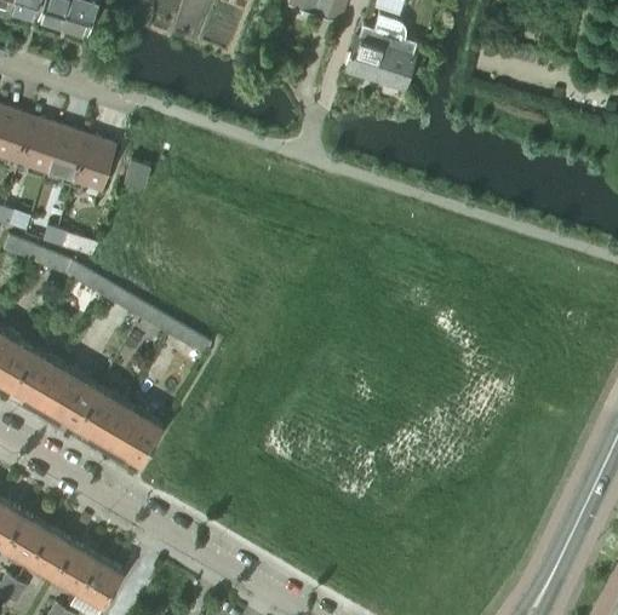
[(0,0),(0,6),(12,11),(16,0),(0,0)]
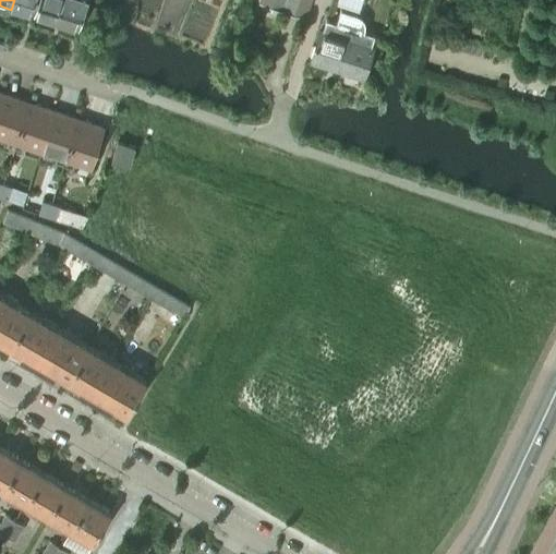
[(14,0),(11,10),(33,17),(38,0),(14,0)]
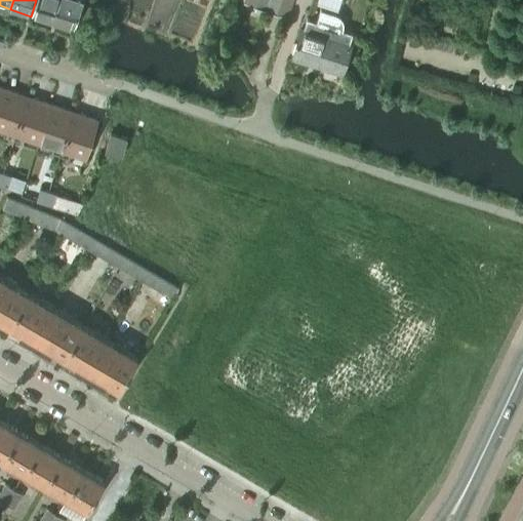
[(40,0),(35,17),(55,25),(63,0),(40,0)]
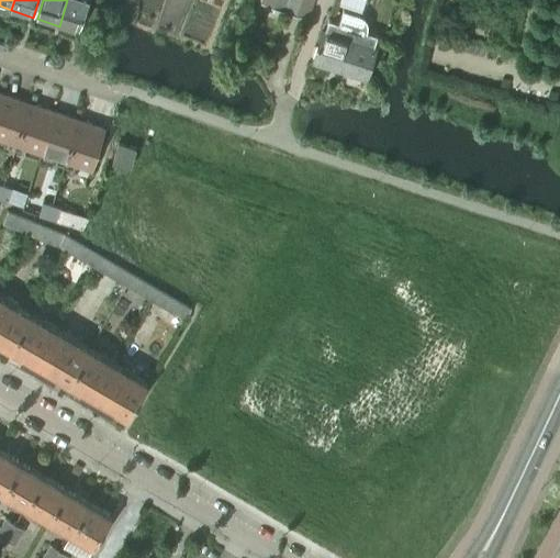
[(67,0),(59,26),(81,33),(91,2),(92,0),(91,0),(67,0)]
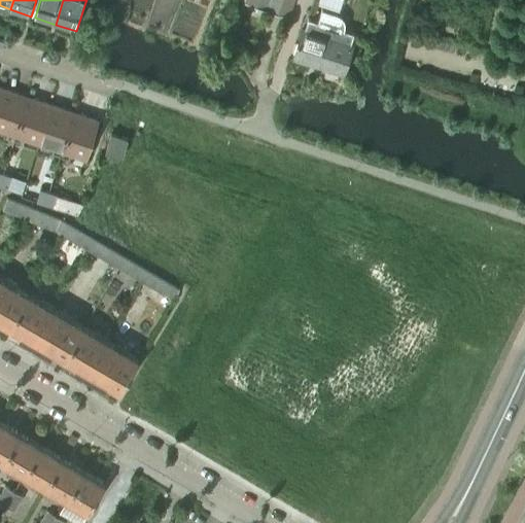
[(298,0),(248,0),(247,4),(291,20),(298,0)]
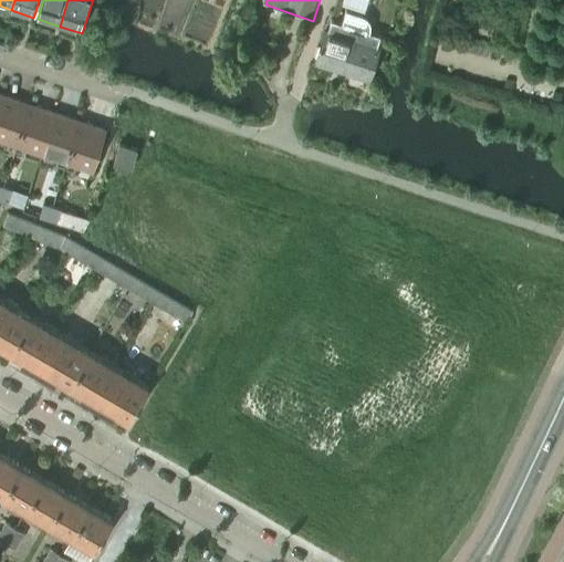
[(379,52),(377,52),(380,40),(371,37),(372,34),(373,30),(371,25),(367,22),(364,20),(347,14),(343,28),(332,24),(329,37),(326,35),(316,64),(369,82),(379,52)]
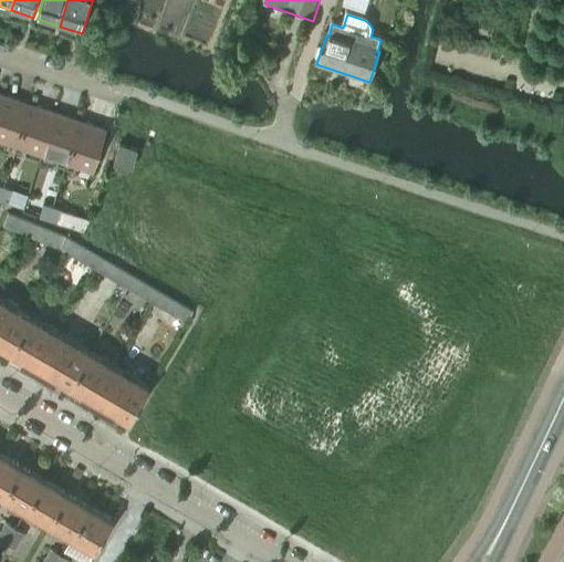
[(0,152),(10,155),(13,145),(20,147),(32,107),(7,100),(0,120),(0,152)]
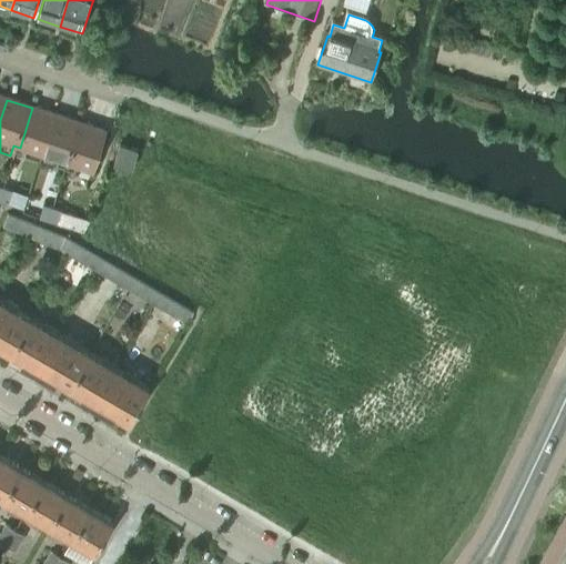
[(32,108),(20,148),(46,157),(58,117),(32,108)]
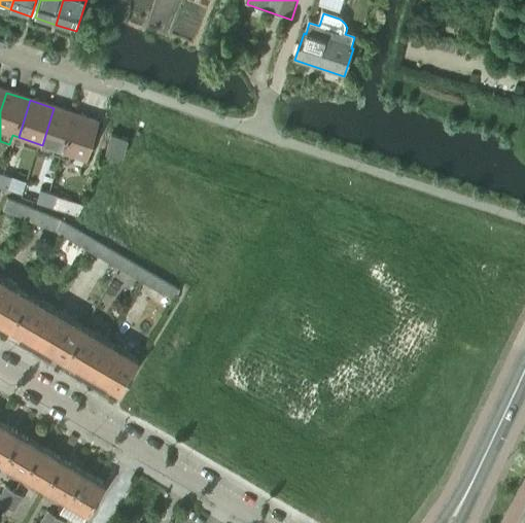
[(54,108),(42,145),(66,152),(77,115),(54,108)]
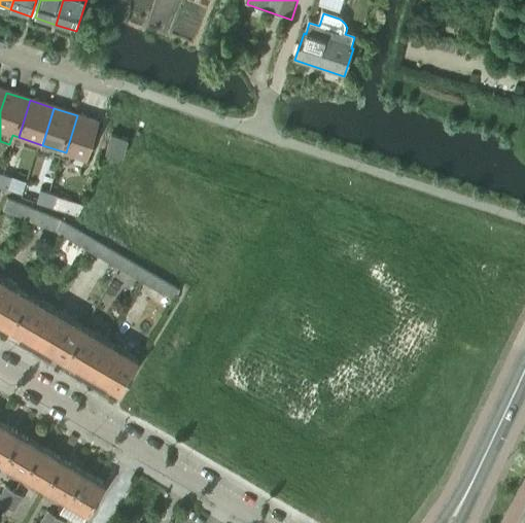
[(77,115),(66,152),(90,161),(102,124),(77,115)]
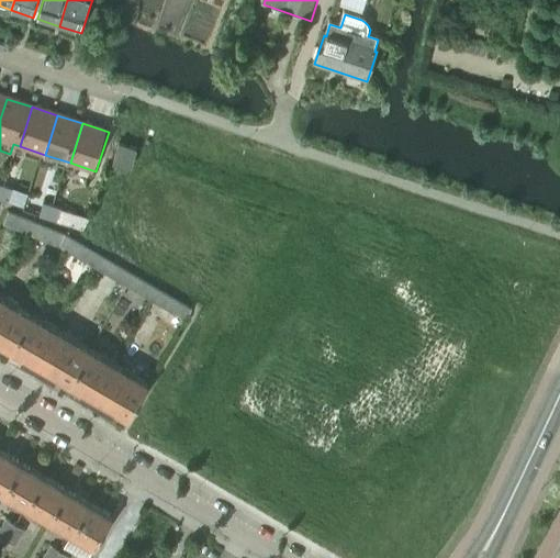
[(120,145),(114,165),(132,170),(138,151),(120,145)]
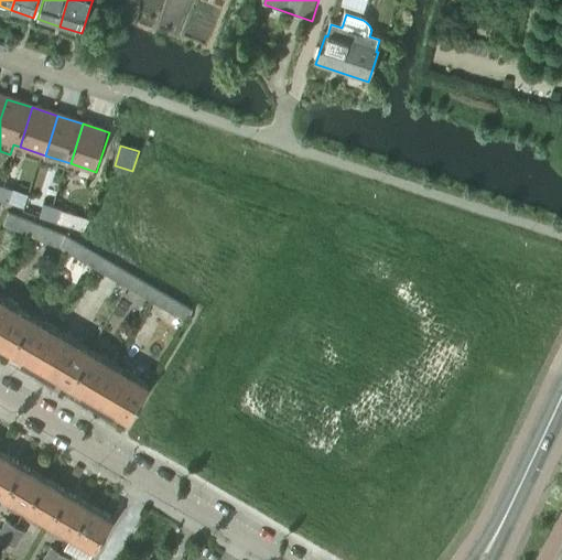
[(1,203),(10,206),(14,193),(6,190),(1,203)]
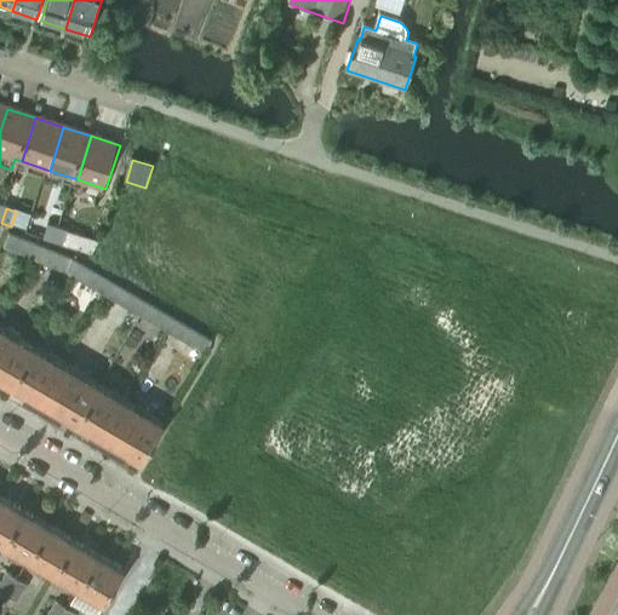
[(55,245),(61,230),(51,226),(45,242),(55,245)]
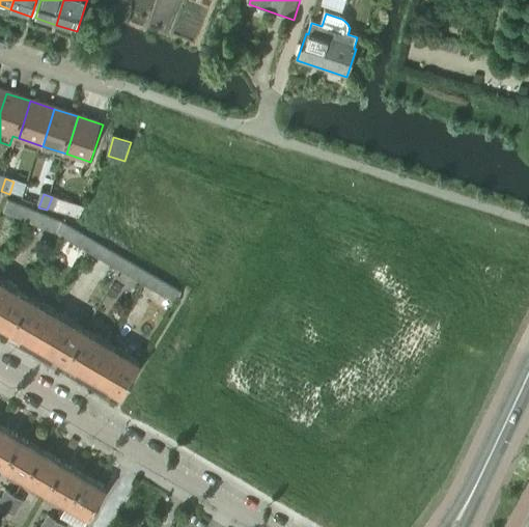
[(59,199),(52,197),(47,210),(55,213),(59,199)]
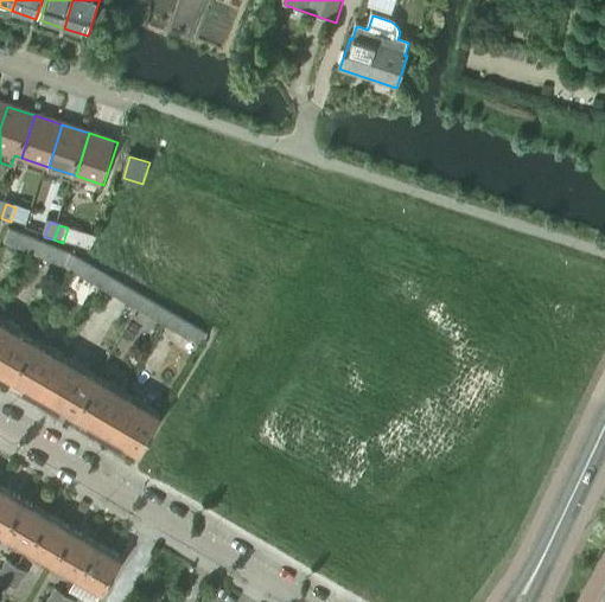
[(11,230),(6,244),(65,269),(202,348),(210,335),(72,255),(11,230)]
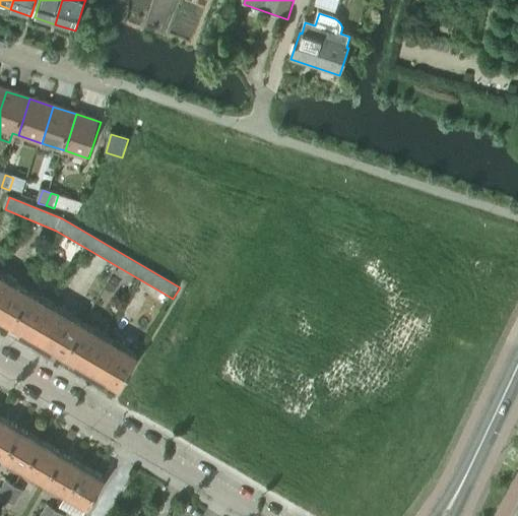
[(0,318),(12,326),(30,294),(3,278),(0,283),(0,318)]
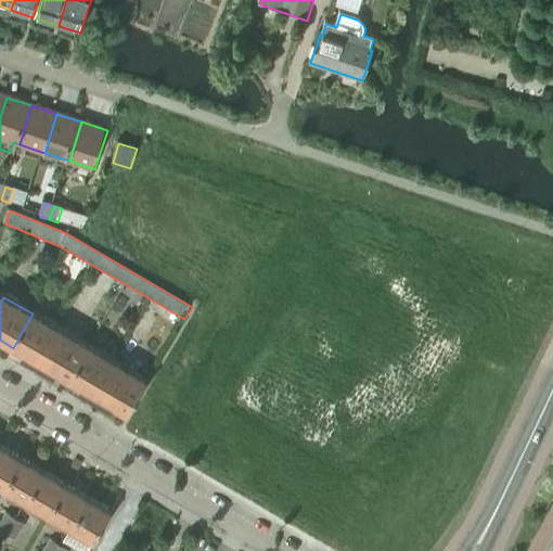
[(40,368),(61,331),(33,314),(13,348),(25,355),(24,358),(40,368)]
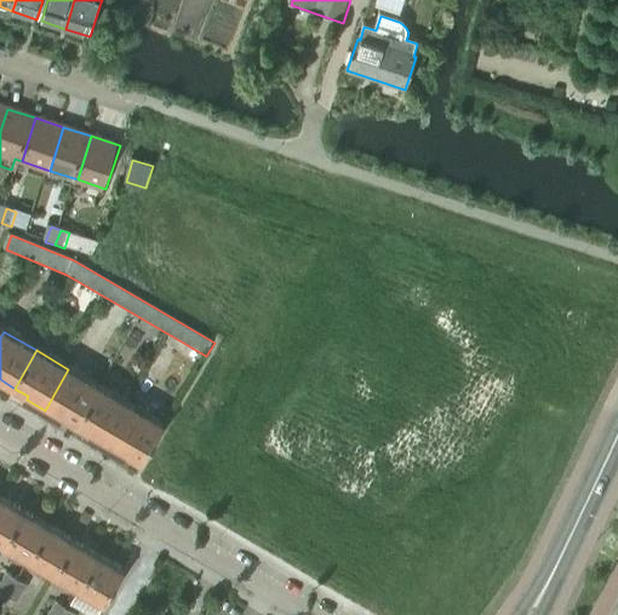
[(78,426),(101,388),(68,369),(45,411),(62,420),(64,418),(78,426)]
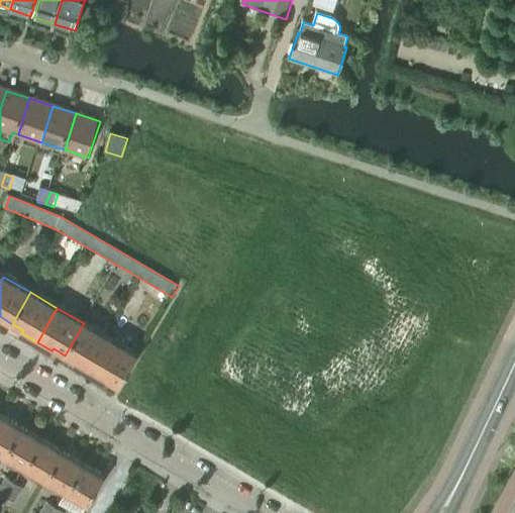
[(91,374),(111,339),(84,323),(65,355),(77,363),(76,365),(91,374)]
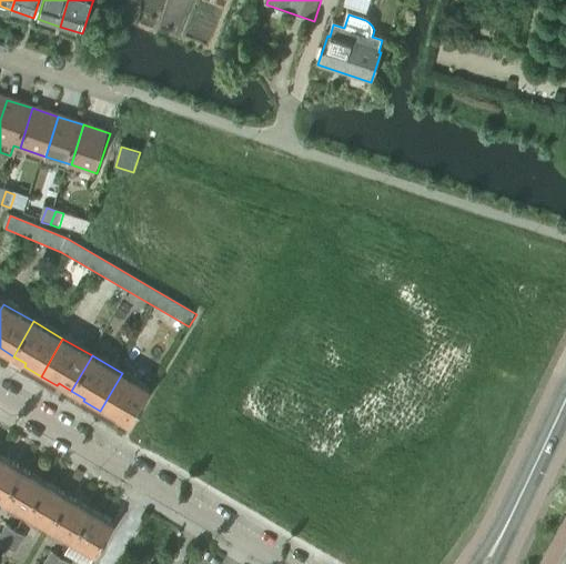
[(122,373),(100,411),(117,421),(118,418),(132,426),(152,391),(122,373)]
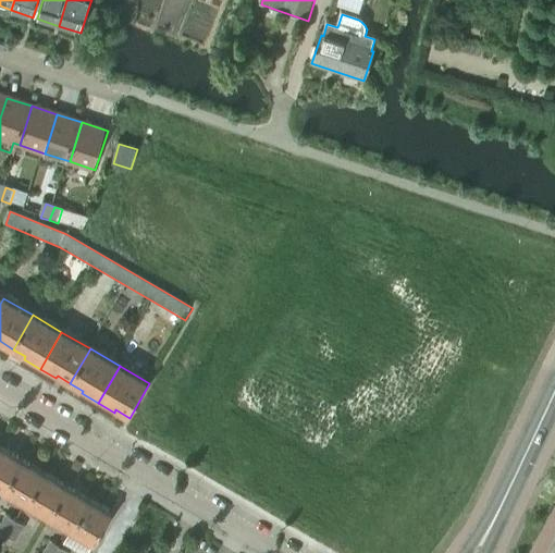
[(0,489),(4,492),(23,462),(0,449),(0,489)]
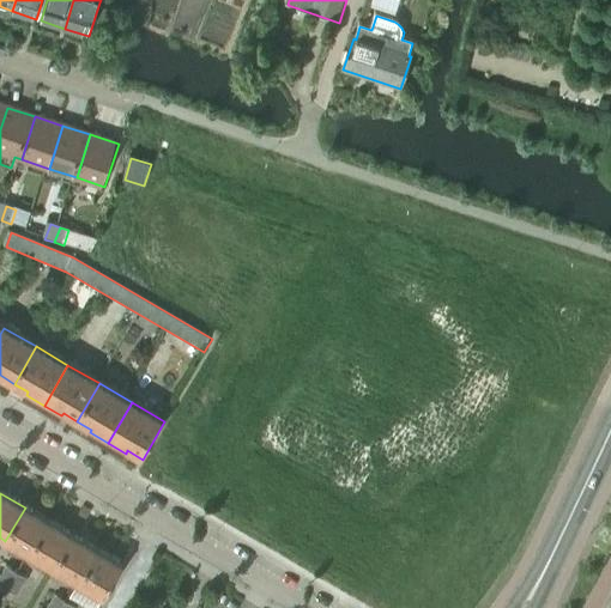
[(30,557),(50,523),(25,508),(5,541),(30,557)]
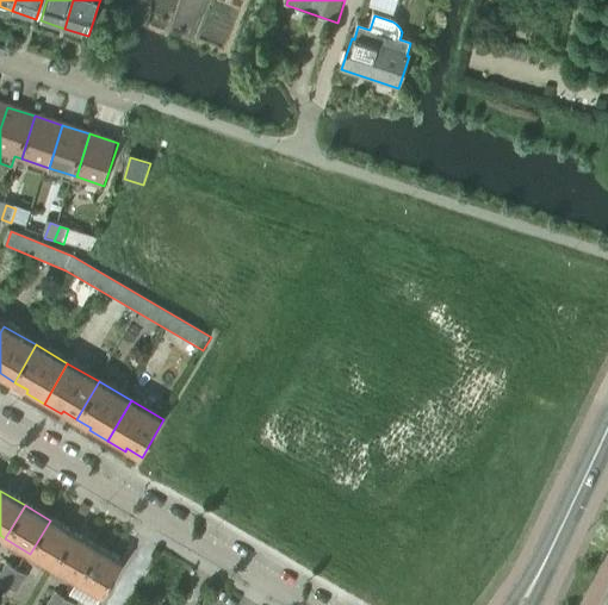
[(55,568),(74,535),(50,521),(30,554),(55,568)]
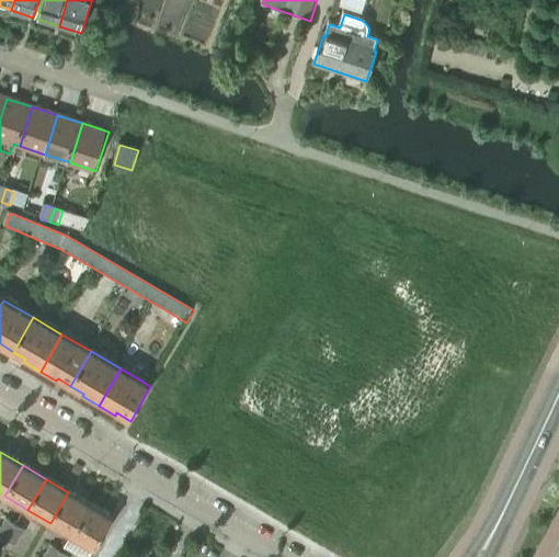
[(73,536),(91,506),(68,492),(50,523),(73,536)]
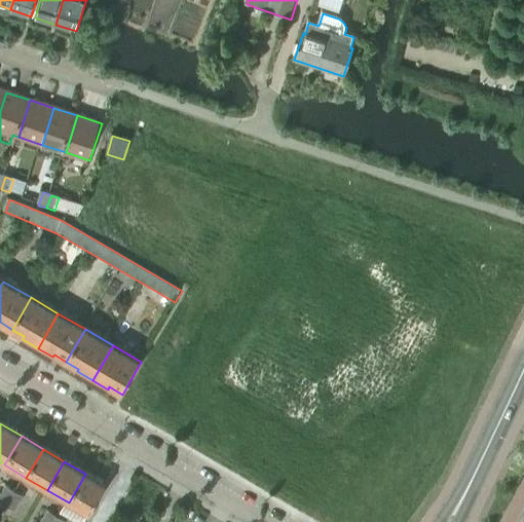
[(85,474),(69,502),(90,515),(107,486),(85,474)]
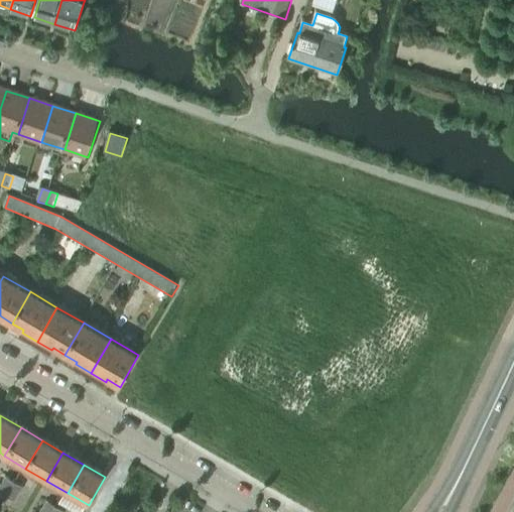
[(0,489),(0,495),(7,499),(16,485),(6,479),(0,489)]
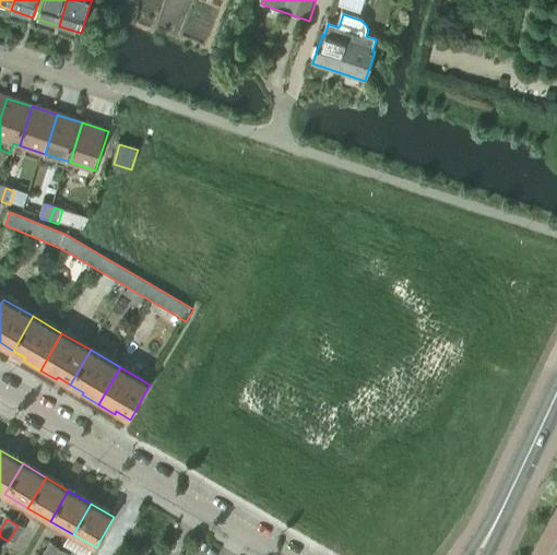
[(18,526),(8,541),(18,547),(26,531),(18,526)]
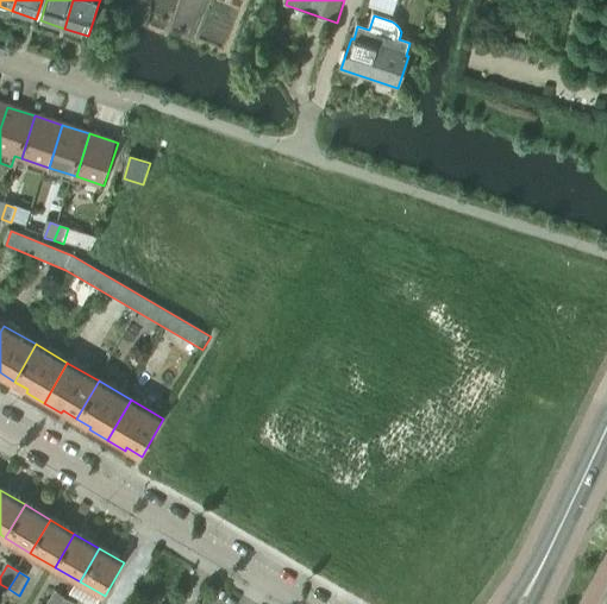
[(67,603),(68,601),(56,593),(50,603),(67,603)]
